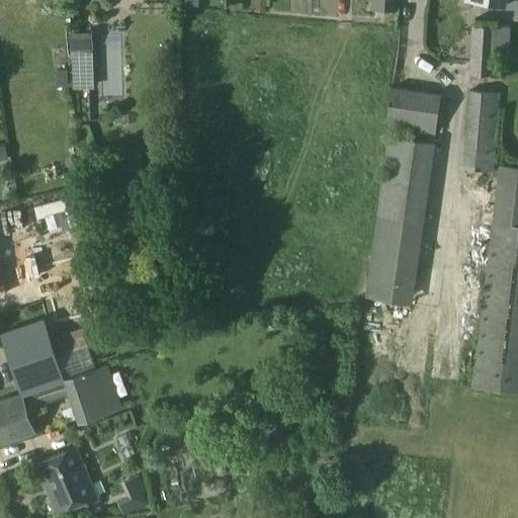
[(254,0),(254,11),(266,11),(266,0),(254,0)]
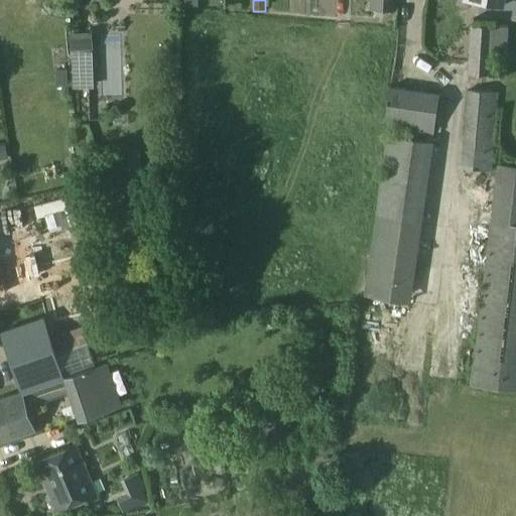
[(370,0),(370,8),(394,11),(395,0),(370,0)]
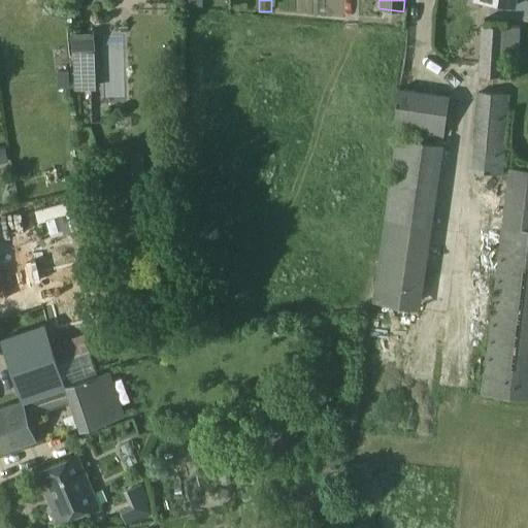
[(480,75),(501,76),(504,27),(482,26),(480,75)]
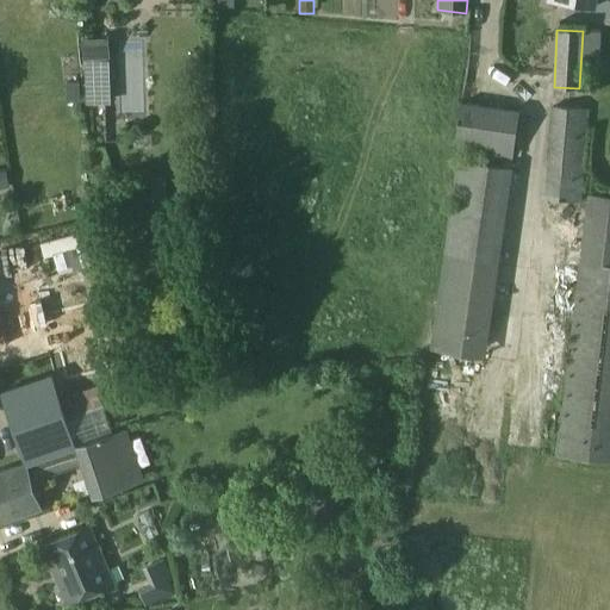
[(86,105),(110,104),(109,60),(85,61),(86,105)]
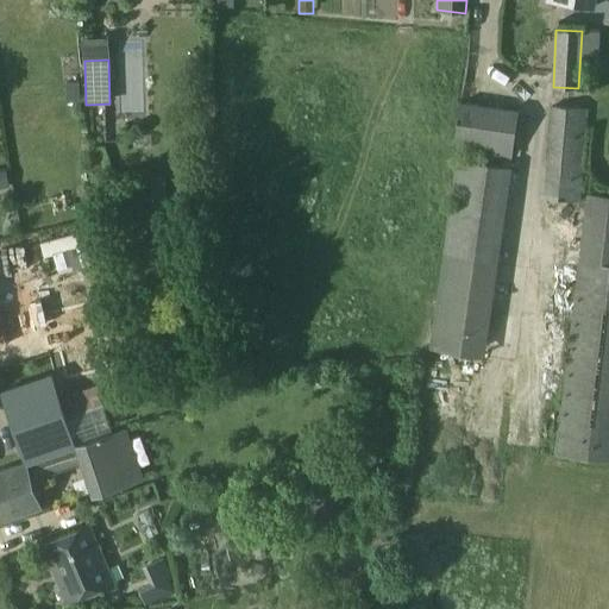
[(66,82),(67,100),(80,99),(79,82),(66,82)]
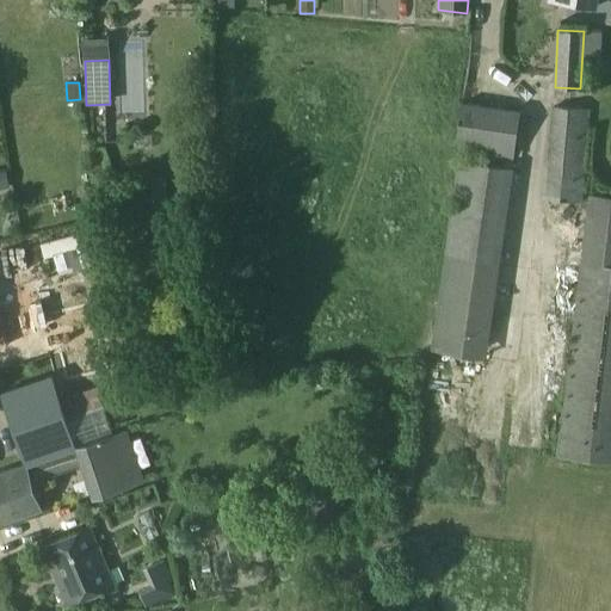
[(520,111),(462,103),(455,152),(512,160),(520,111)]
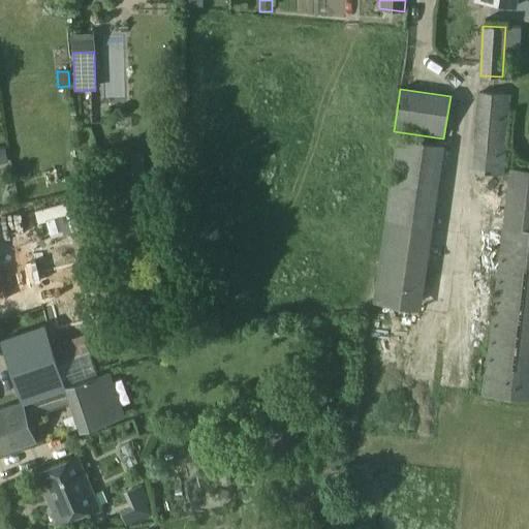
[(479,92),(472,173),(504,175),(510,94),(479,92)]
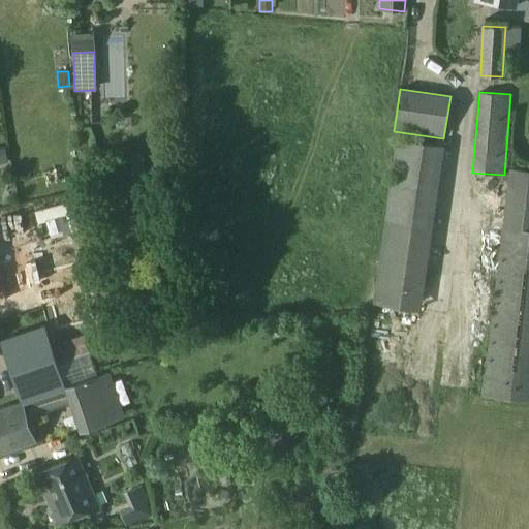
[(373,302),(421,309),(444,146),(397,138),(373,302)]
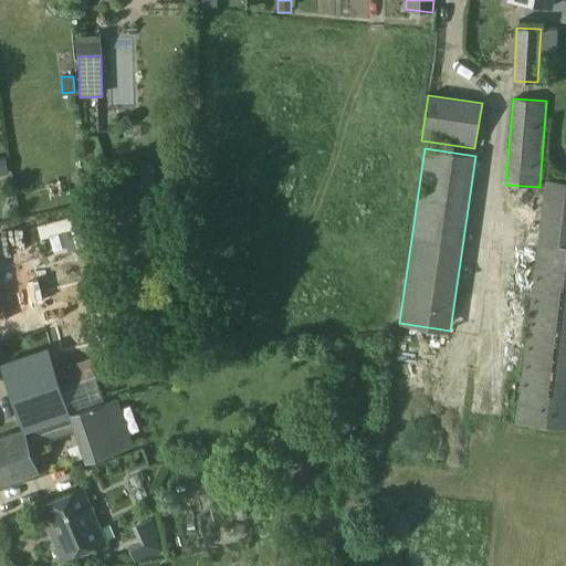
[(515,422),(565,428),(565,182),(547,180),(536,264),(515,422)]
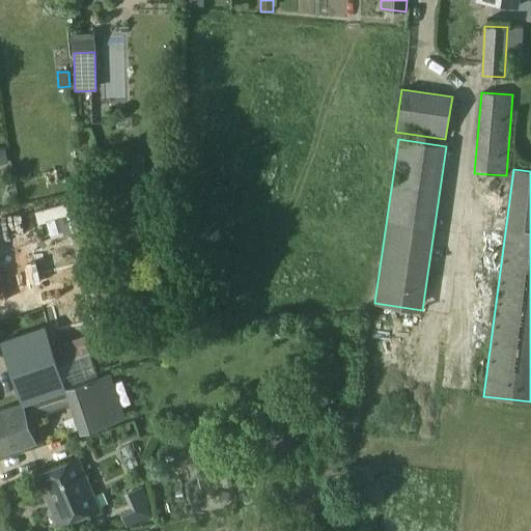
[(70,202),(38,210),(42,223),(73,215),(70,202)]
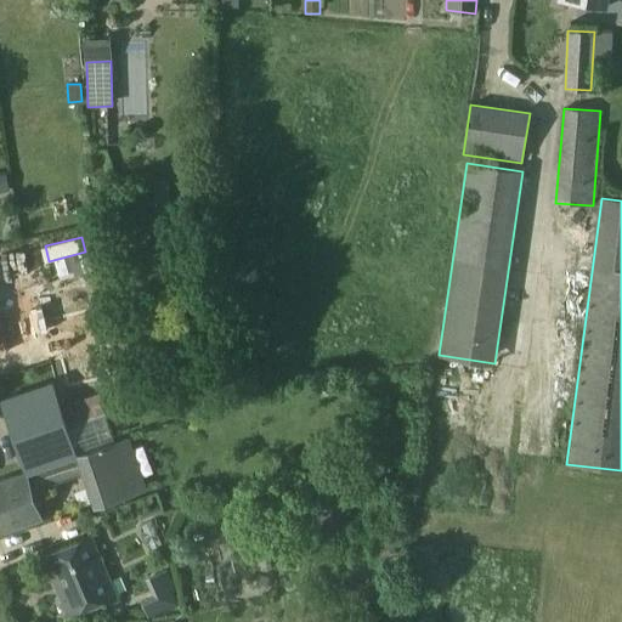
[(1,400),(27,473),(29,481),(82,464),(96,508),(143,491),(126,439),(114,442),(106,413),(68,427),(54,383),(1,400)]
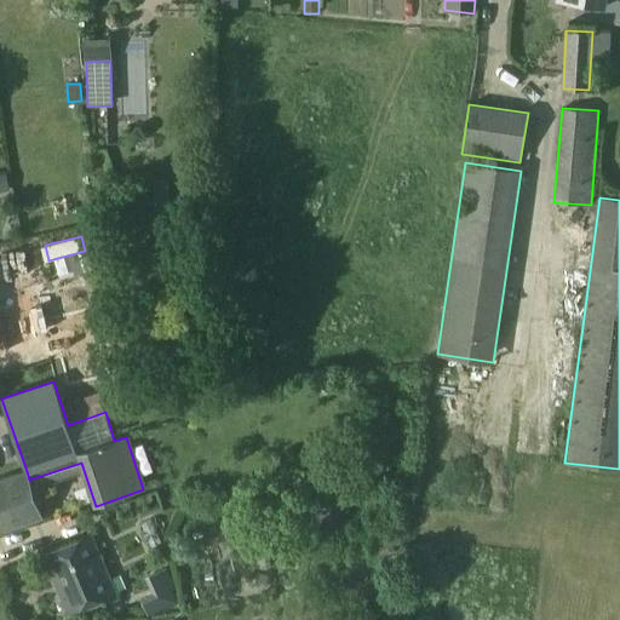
[(29,480),(27,471),(0,480),(0,529),(41,516),(29,480)]
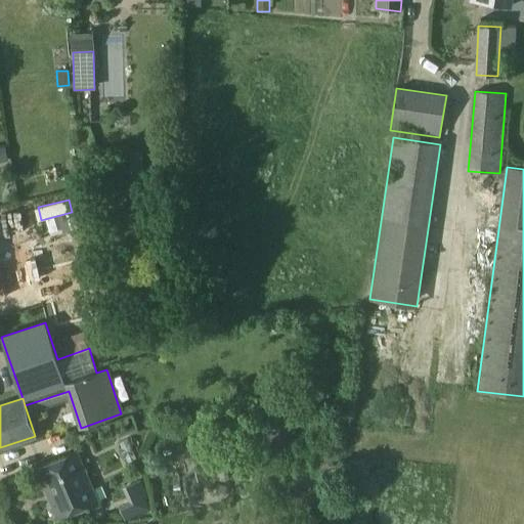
[(37,468),(58,519),(98,501),(76,451),(37,468)]
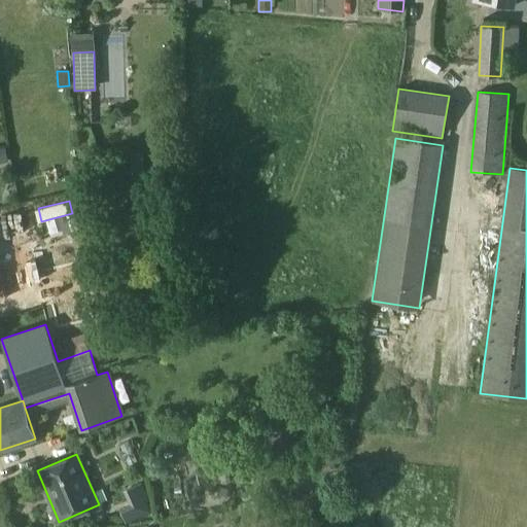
[(146,501),(120,512),(126,524),(151,513),(146,501)]
